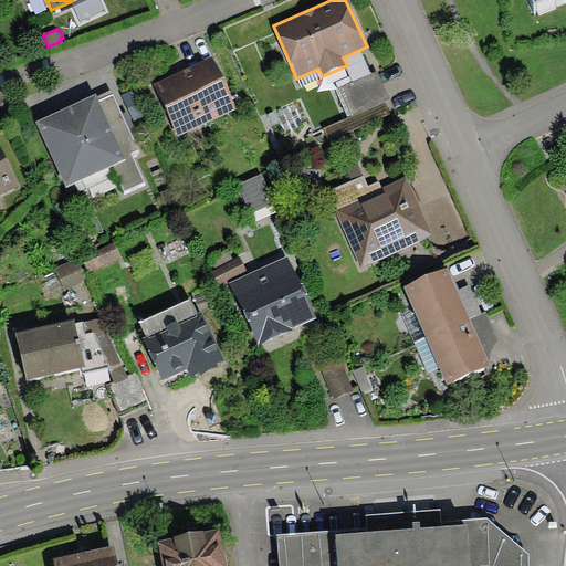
[(154,84),(178,136),(236,109),(212,58),(154,84)]
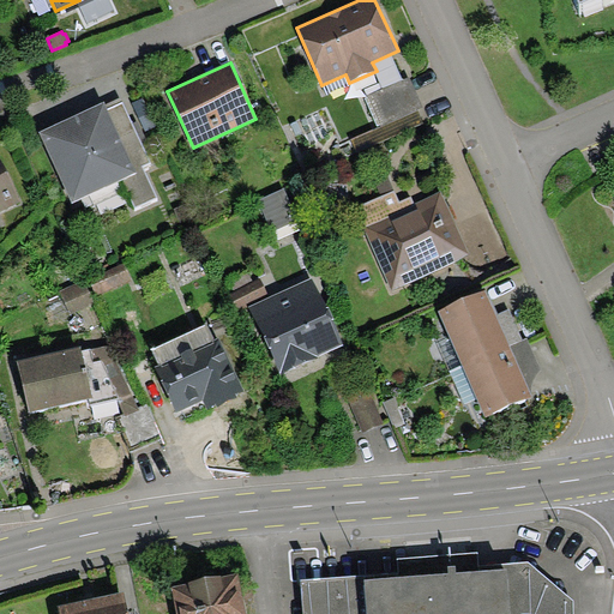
[(422,108),(409,77),(368,96),(383,126),(422,108)]
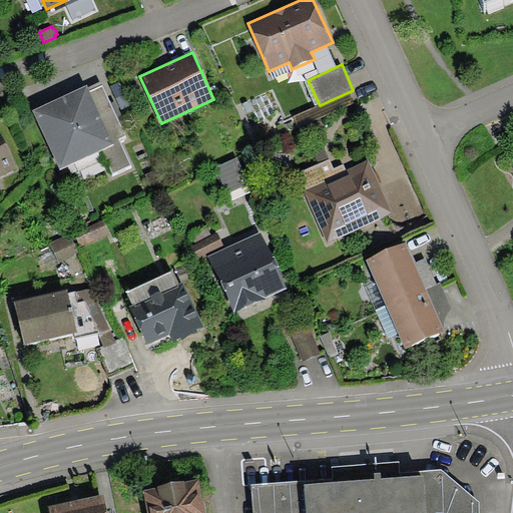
[(130,105),(120,81),(111,85),(121,109),(130,105)]
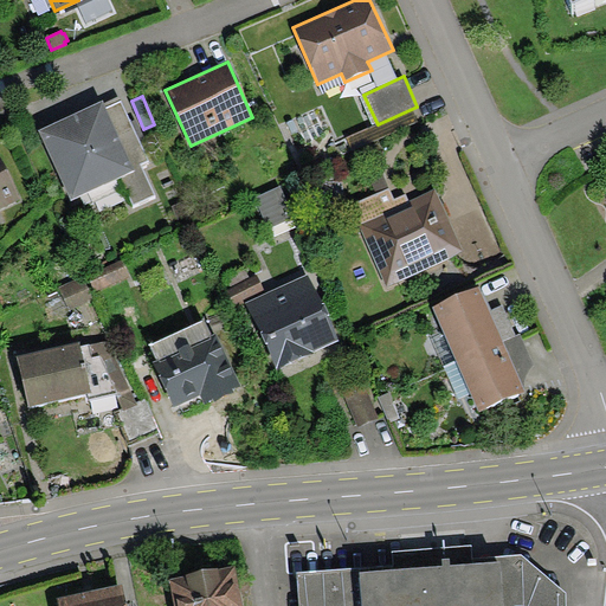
[(102,102),(39,130),(71,200),(120,178),(133,172),(131,167),(105,109),(102,102)]
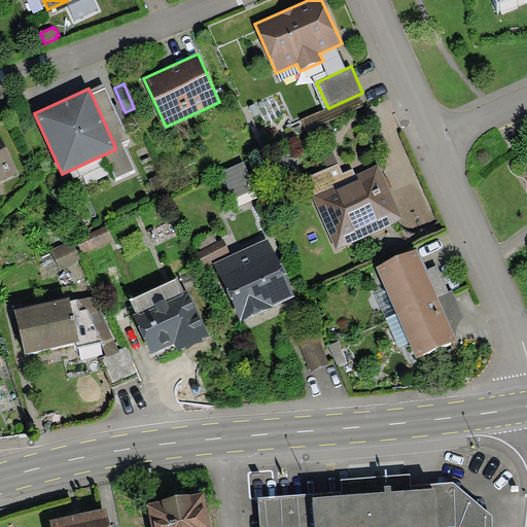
[(106,89),(92,95),(114,145),(121,142),(128,139),(106,89)]
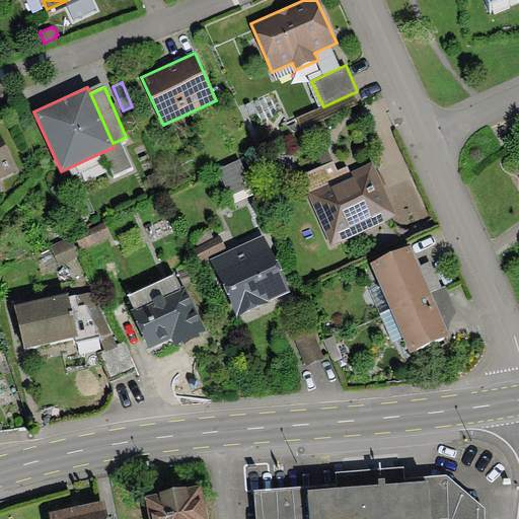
[(0,137),(0,178),(16,171),(0,137)]
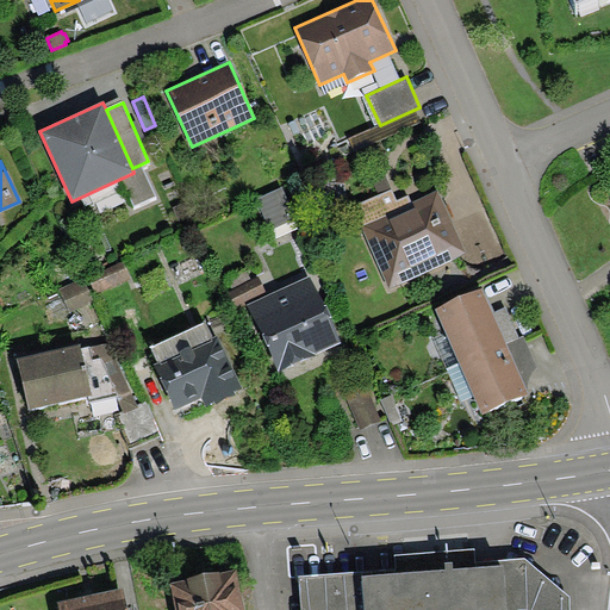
[(156,197),(141,165),(132,168),(134,173),(120,179),(135,207),(156,197)]
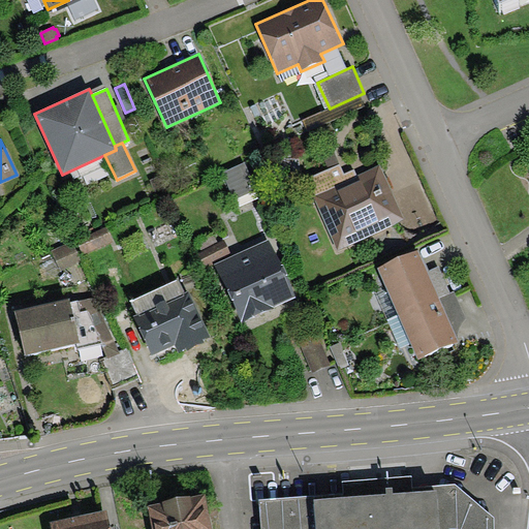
[(340,164),(334,149),(322,154),(329,169),(340,164)]
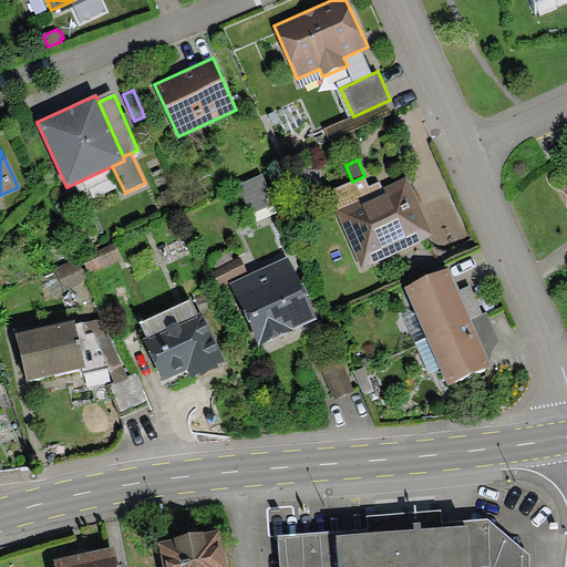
[(263,174),(238,185),(250,214),(275,203),(263,174)]
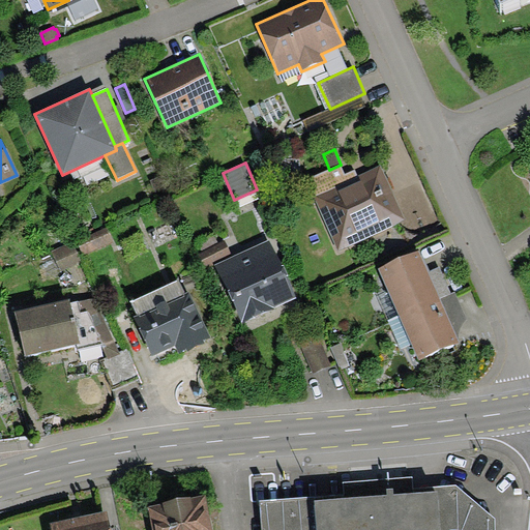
[(329,170),(307,179),(316,197),(336,187),(335,185),(357,176),(355,170),(345,174),(341,165),(329,170)]
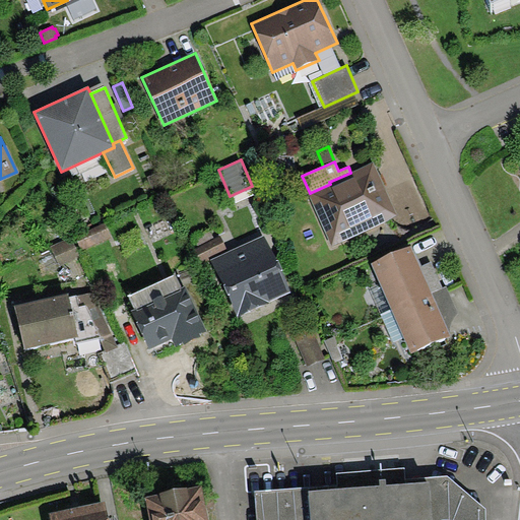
[(332,245),(397,215),(373,163),(350,173),(329,182),(330,184),(310,193),(332,245)]
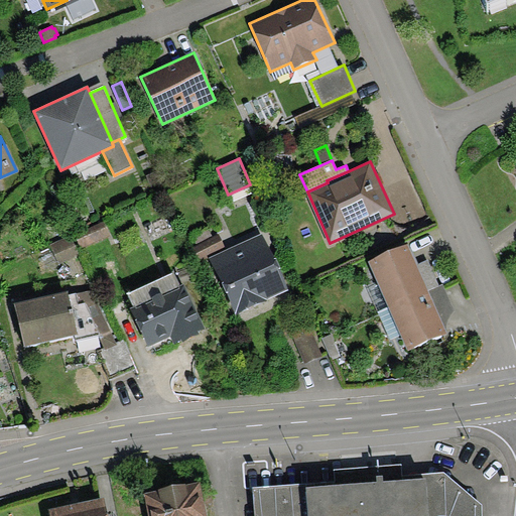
[(67,237),(57,217),(39,225),(49,245),(67,237)]
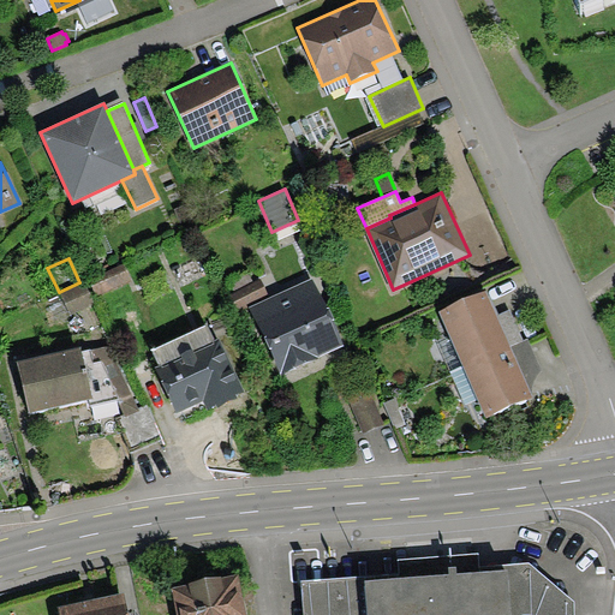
[(132,281),(124,263),(90,279),(99,296),(132,281)]
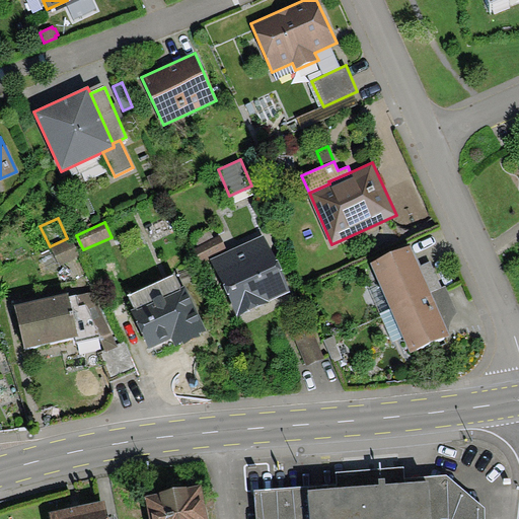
[(199,243),(214,236),(209,227),(195,234),(199,243)]
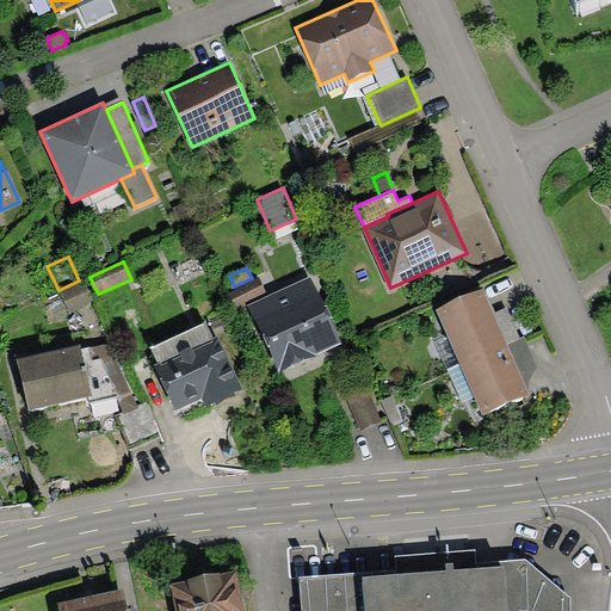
[(267,295),(259,276),(252,278),(234,287),(228,289),(238,309),(248,304),(267,295)]
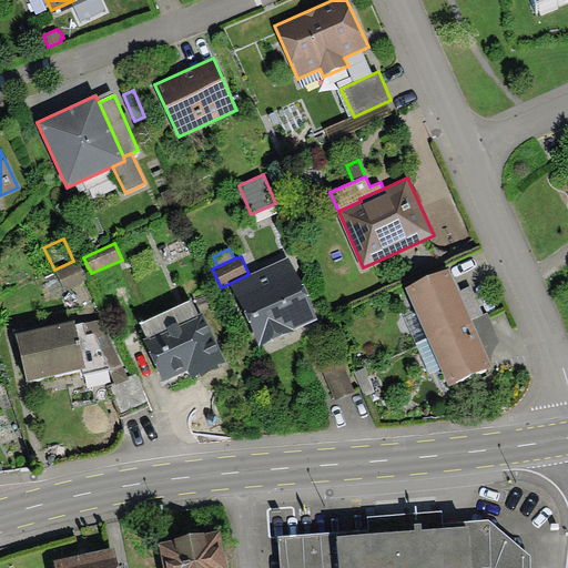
[(249,274),(231,283),(260,346),(295,331),(294,328),(317,318),(288,256),(249,274)]
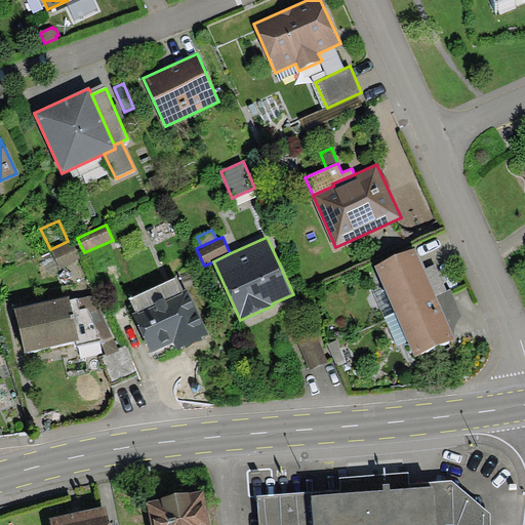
[(50,249),(59,268),(80,258),(71,239),(68,241),(50,249)]
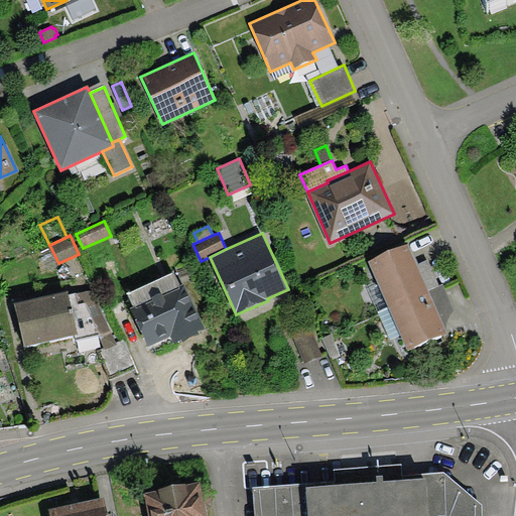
[(408,244),(368,261),(376,278),(388,307),(429,291),(417,264),(408,244)]
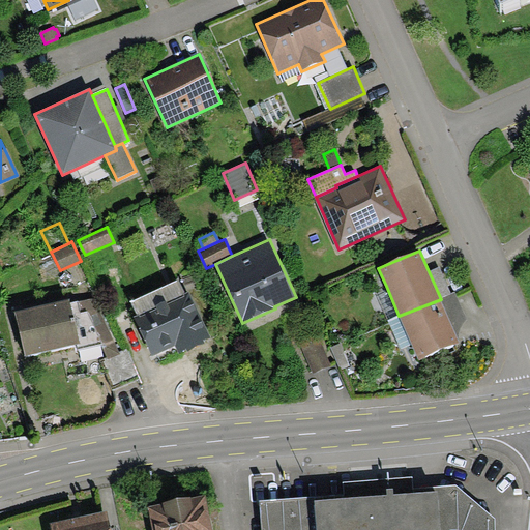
[(439,267),(429,271),(441,299),(451,294),(439,267)]
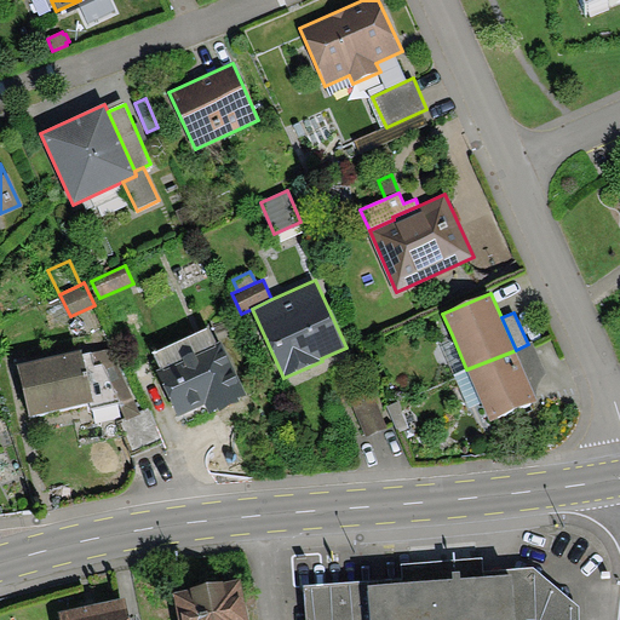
[(246,395),(220,340),(214,344),(207,327),(153,352),(160,368),(156,369),(178,418),(205,406),(208,413),(218,408),(219,411),(240,402),(239,399),(246,395)]
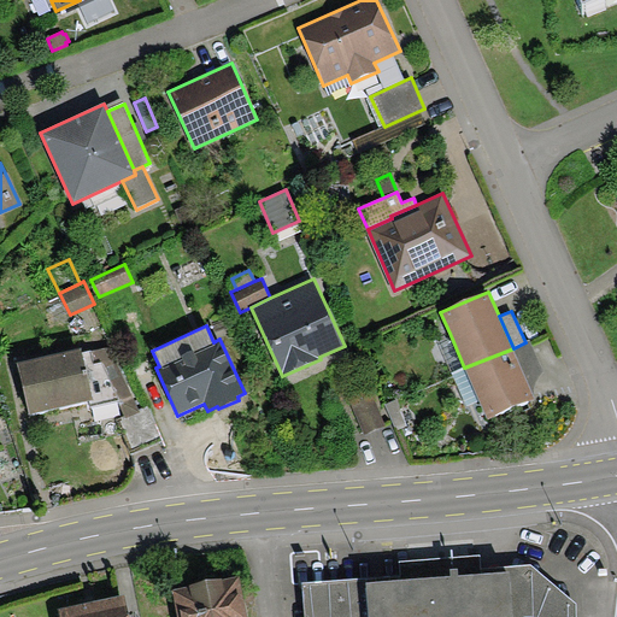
[(464,368),(450,333),(438,338),(452,372),(464,368)]
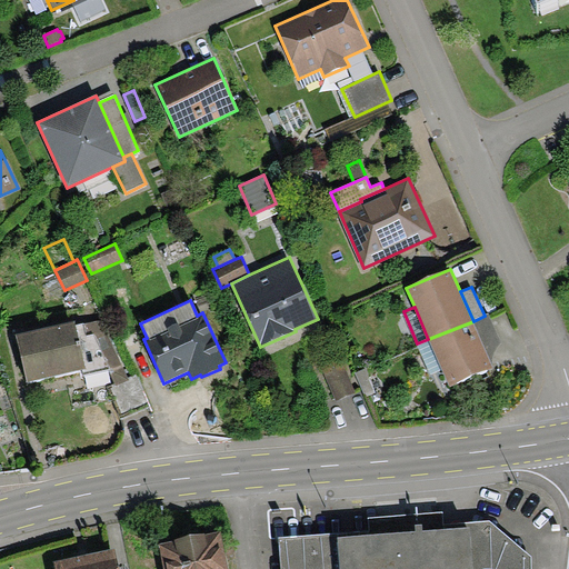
[(485,316),(473,321),(493,368),(492,361),(492,357),(495,352),(496,349),(498,346),(500,343),(488,313),(485,316)]
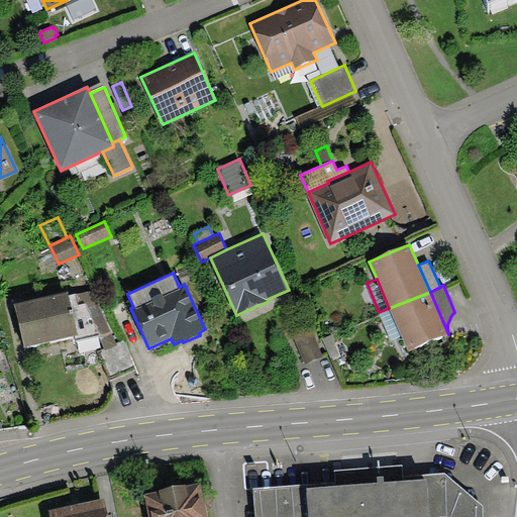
[(68,291),(15,303),(25,346),(76,335),(78,334),(69,295),(68,291)]
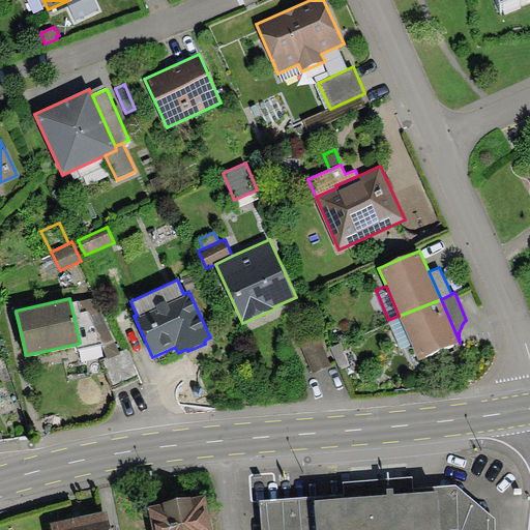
[(95,299),(78,301),(81,312),(88,312),(102,343),(107,357),(108,359),(121,354),(120,351),(95,299)]
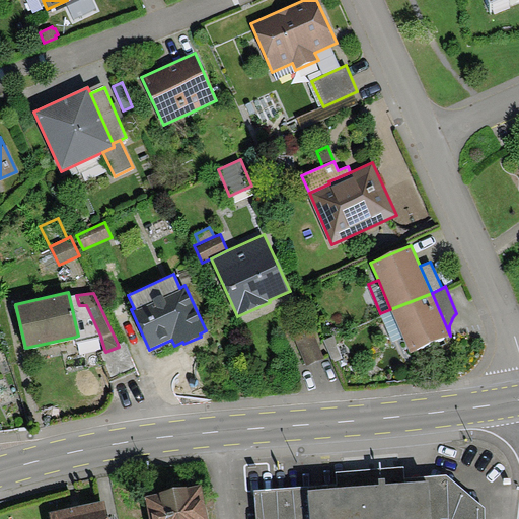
[(450,336),(432,293),(390,309),(402,338),(410,353),(450,336)]
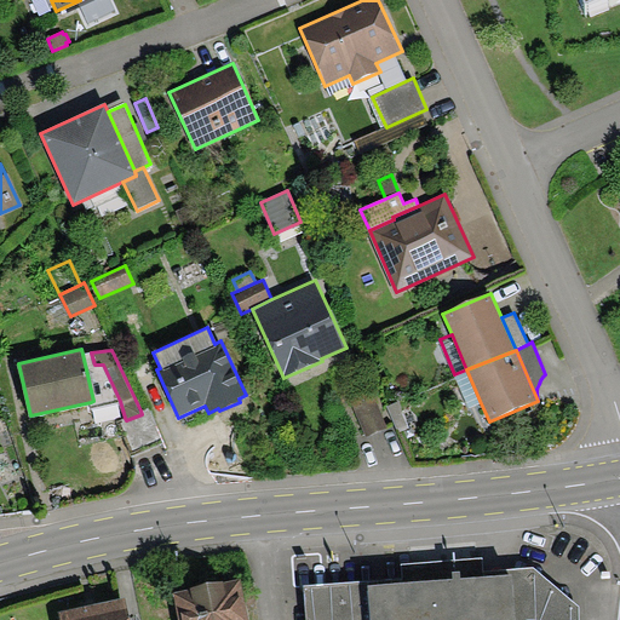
[(93,401),(91,402),(92,408),(120,401),(103,365),(95,365),(91,352),(82,354),(93,401)]
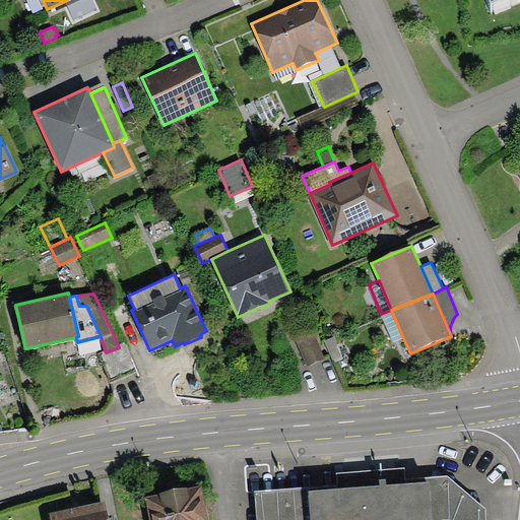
[(403,338),(391,310),(381,314),(393,342),(403,338)]
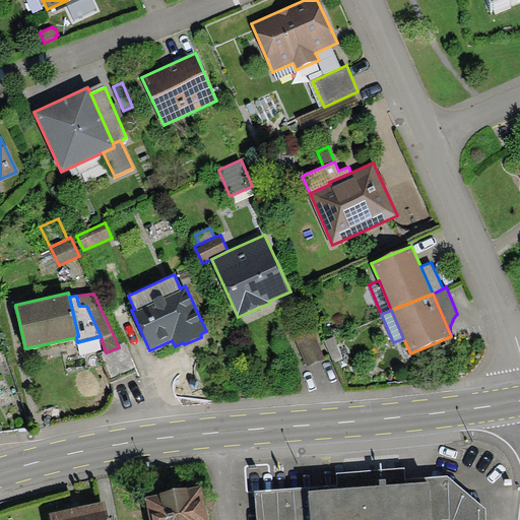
[(307,366),(325,359),(313,329),(296,335),(307,366)]
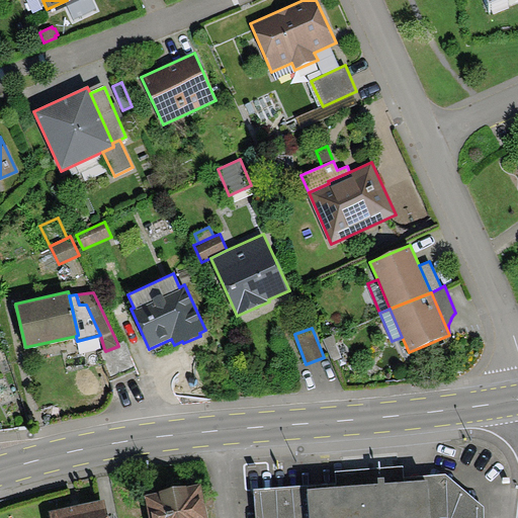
[(340,333),(324,339),(332,359),(340,355),(336,343),(343,340),(340,333)]
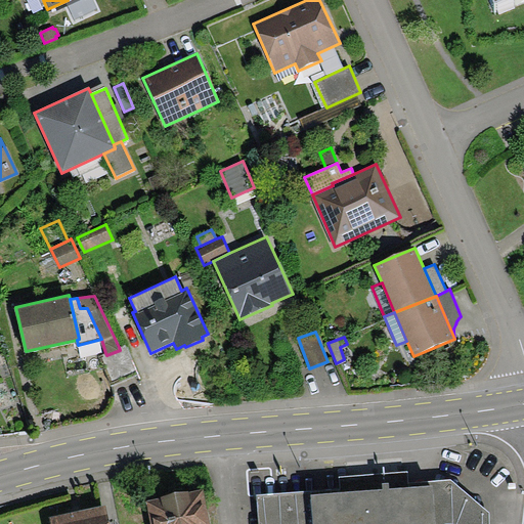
[(127,344),(119,347),(120,350),(106,355),(105,353),(98,356),(112,386),(139,375),(127,344)]
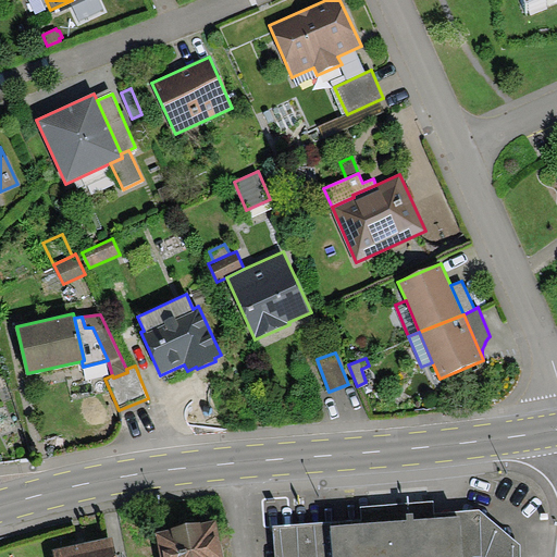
[(520,556),(520,545),(480,510),(273,527),(274,556),(520,556)]
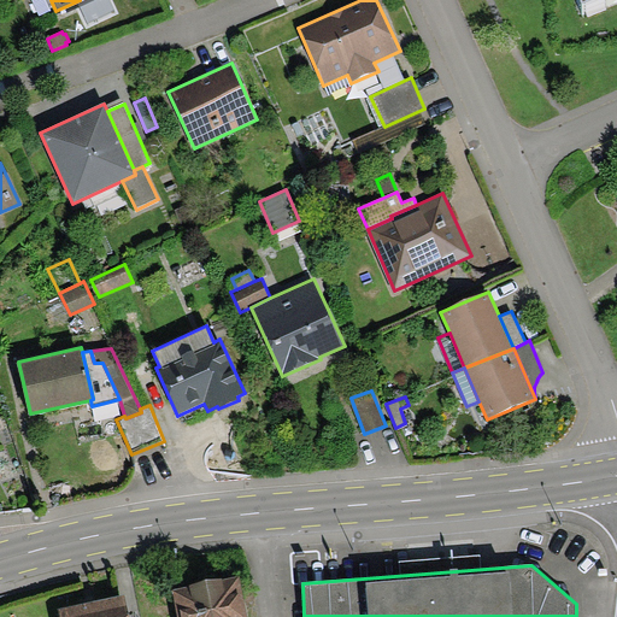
[(246,616),(239,577),(174,589),(177,616),(246,616)]
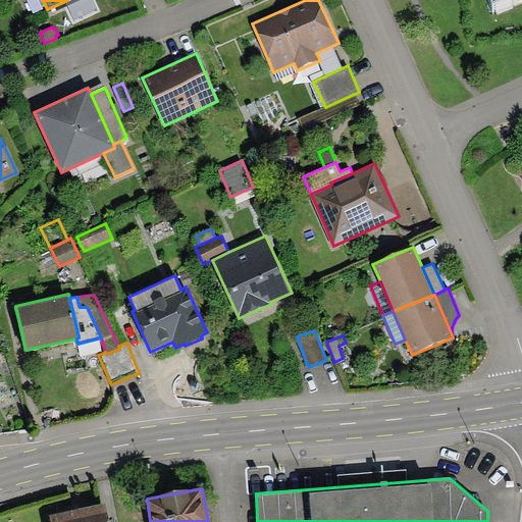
[(109,521),(105,504),(49,516),(49,521),(109,521)]
